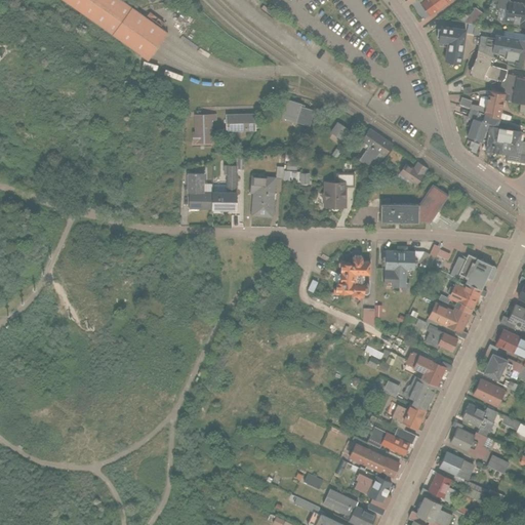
[(145,16),(121,0),(62,0),(149,61),(152,56),(156,50),(160,44),(165,38),(168,33),(145,16)]
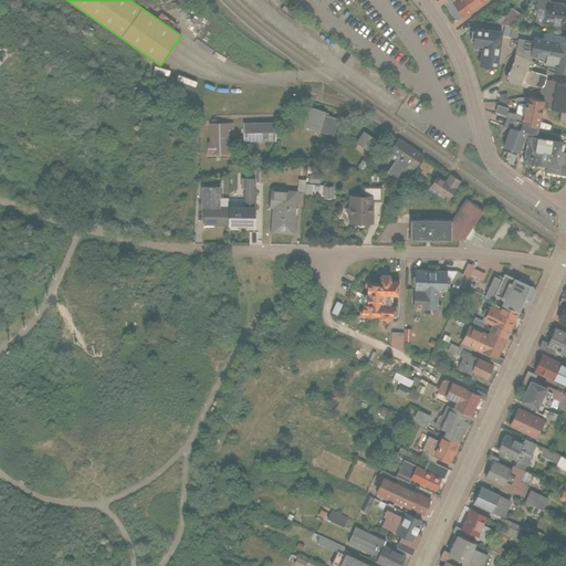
[(457,0),(456,1),(467,18),(491,0),(457,0)]
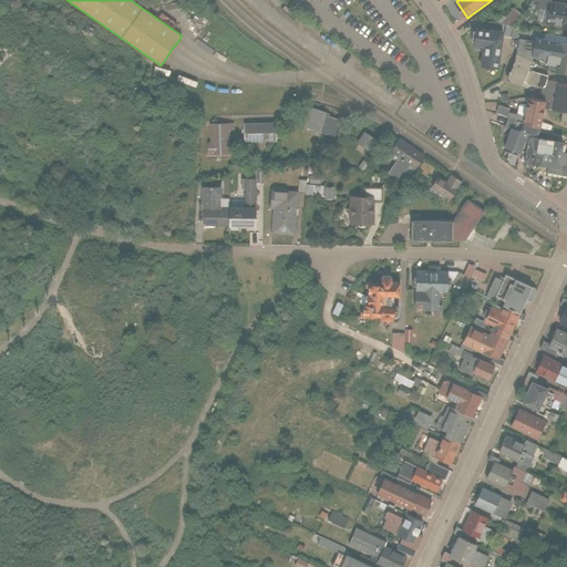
[(566,2),(550,0),(547,19),(564,21),(562,33),(566,33),(566,2)]
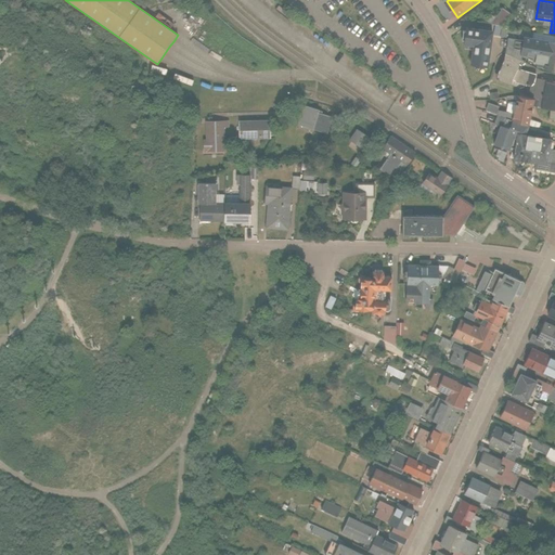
[(493,22),(502,27),(512,12),(503,7),(493,22)]
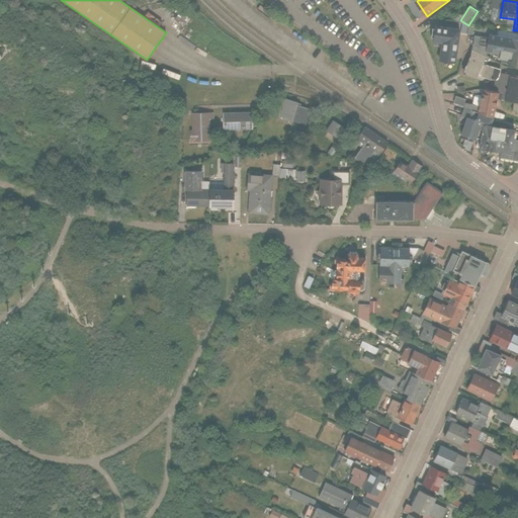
[(441,60),(457,62),(461,26),(436,23),(434,41),(443,42),(441,60)]
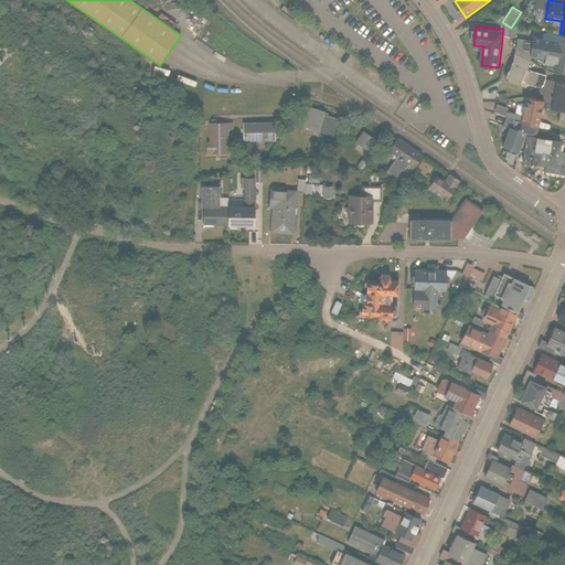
[(532,36),(564,41),(564,36),(513,28),(512,35),(519,38),(531,39),(532,36)]
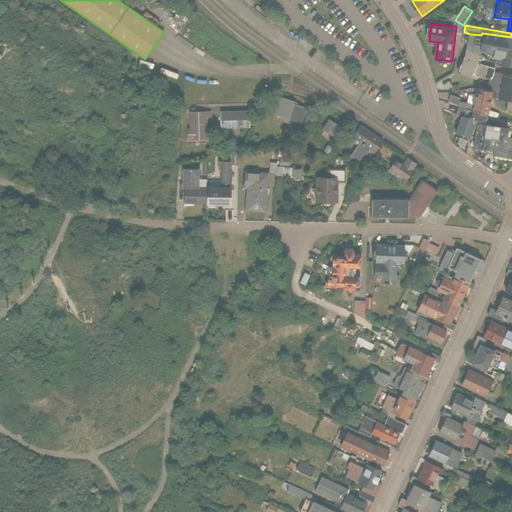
[(511,65),(511,37),(482,33),(481,35),(479,49),(483,50),(498,52),(496,62),(511,65)]
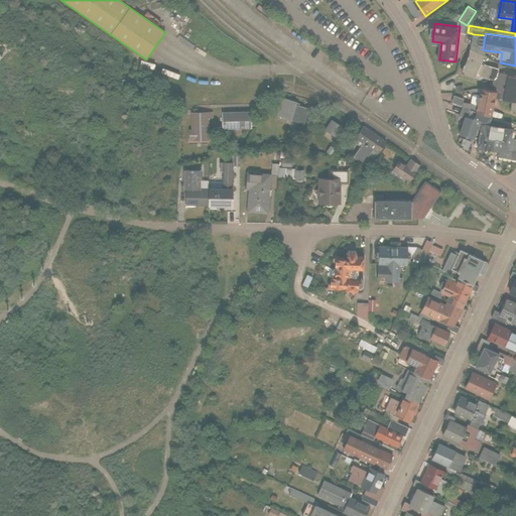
[(483,49),(485,35),(474,34),(471,50),(486,56),(487,50),(483,49)]
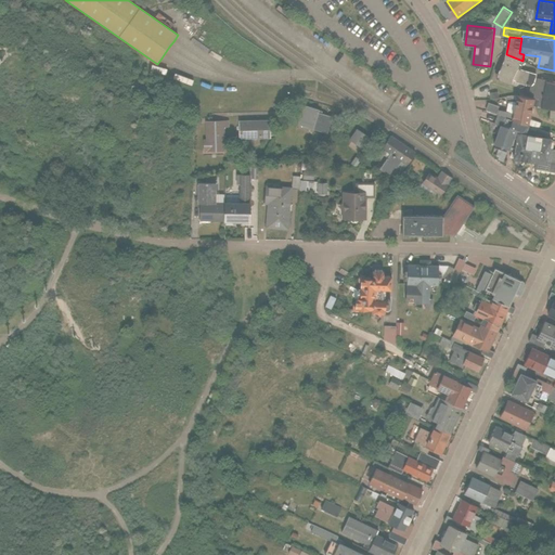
[(523,61),(506,54),(505,61),(499,76),(513,84),(514,80),(533,87),(539,74),(520,69),(523,61)]
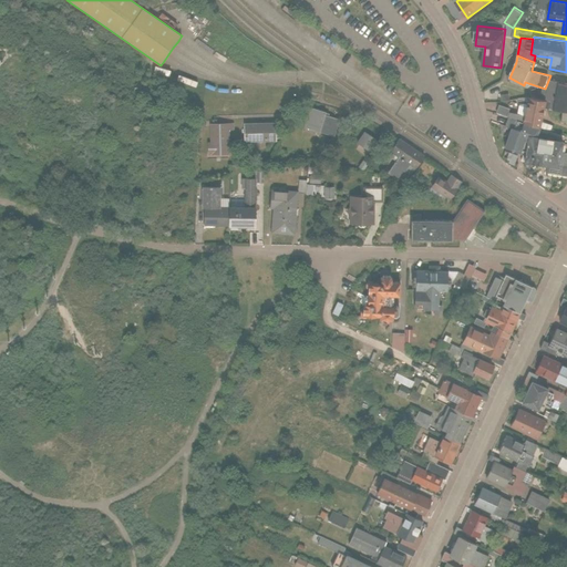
[(566,111),(566,83),(554,81),(549,109),(566,111)]
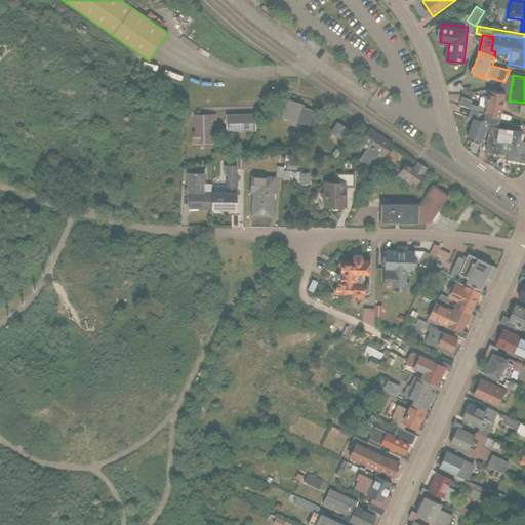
[(505,117),(508,93),(485,90),(482,114),(487,115),(502,117),(505,117)]
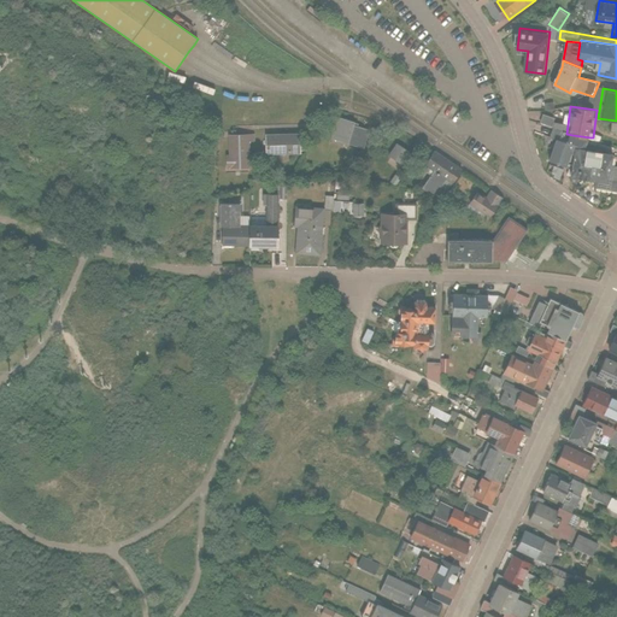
[(371,129),(339,119),(333,140),(365,150),(371,129)]
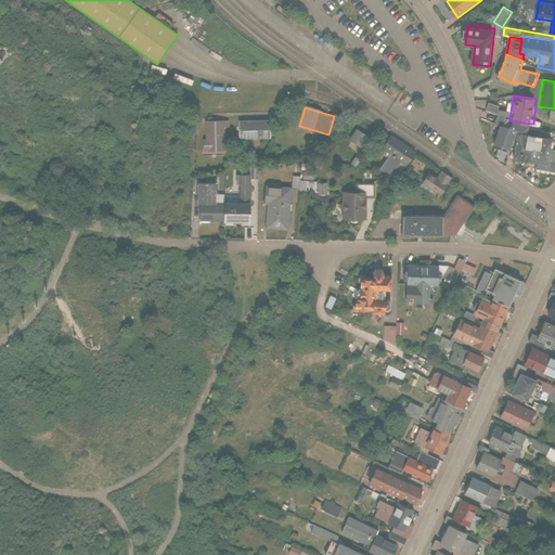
[(272,120),(241,120),(240,139),(271,139),(272,120)]
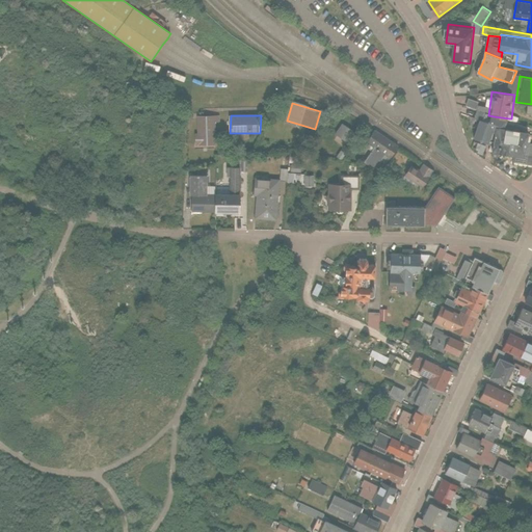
[(220,116),(197,117),(198,148),(217,147),(216,123),(221,122),(220,116)]
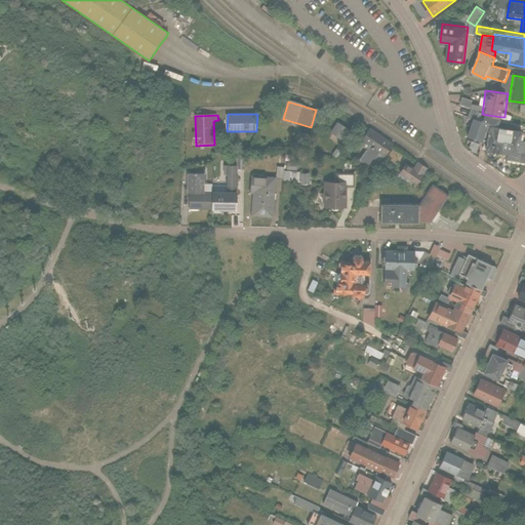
[(475,119),(469,138),(483,143),(490,126),(491,126),(500,127),(502,117),(487,115),(484,121),(475,119)]
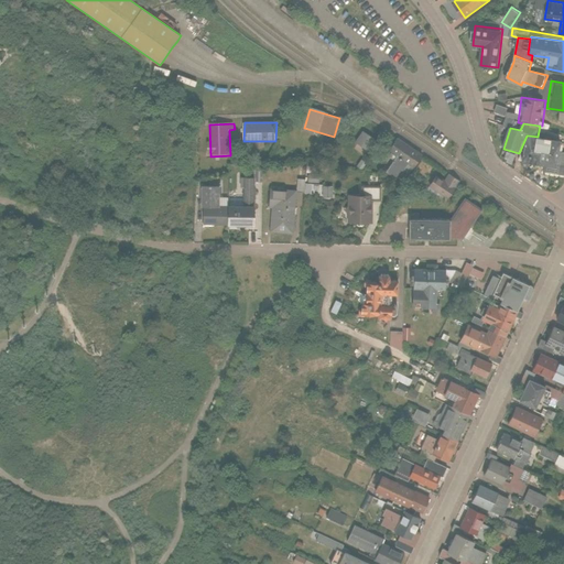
[(379,141),(365,131),(356,143),(370,153),(379,141)]
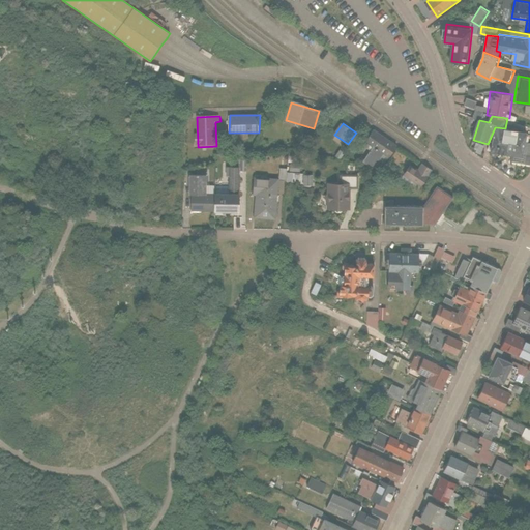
[(529,154),(524,154),(528,131),(505,128),(496,127),(493,150),(513,153),(512,160),(529,163),(529,154)]
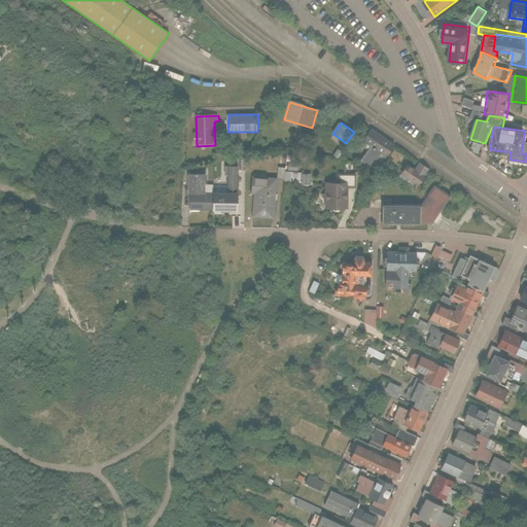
[(395,146),(373,130),(364,140),(372,145),(361,160),(369,165),(373,159),(375,160),(380,151),(388,156),(395,146)]
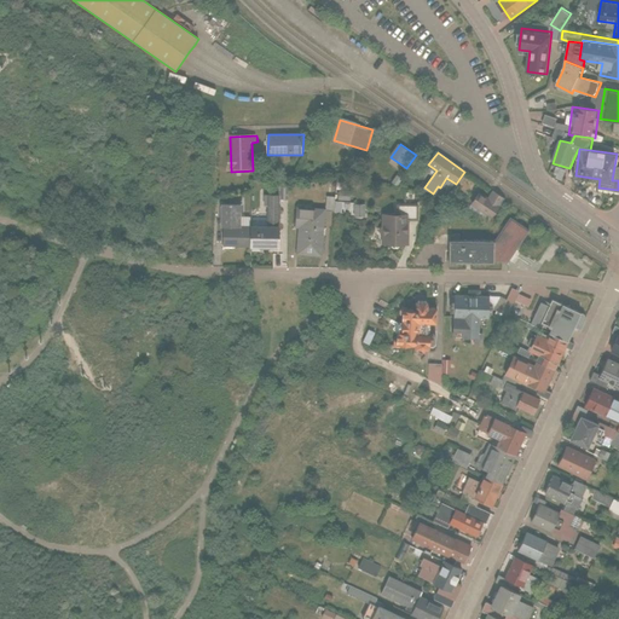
[(507,198),(493,190),(490,197),(480,191),(472,207),(493,220),(507,198)]
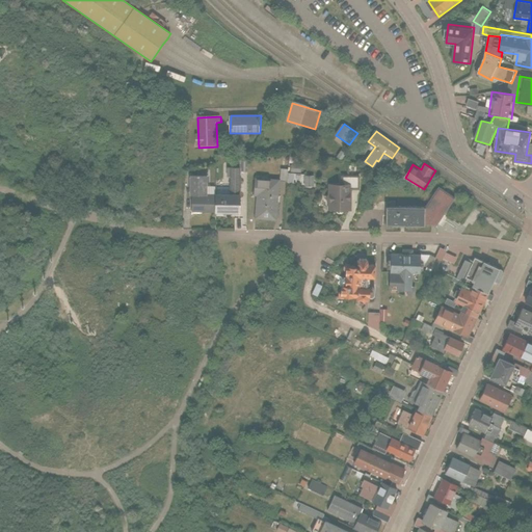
[(242,168),(227,168),(227,176),(231,176),(231,193),(242,194),(242,168)]
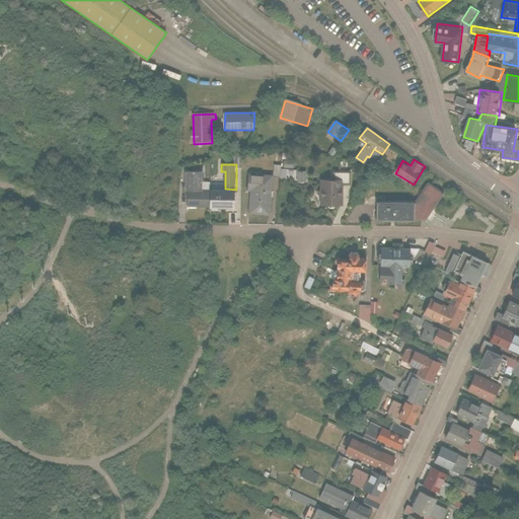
[(210,179),(210,168),(189,168),(189,189),(201,189),(202,179),(210,179)]
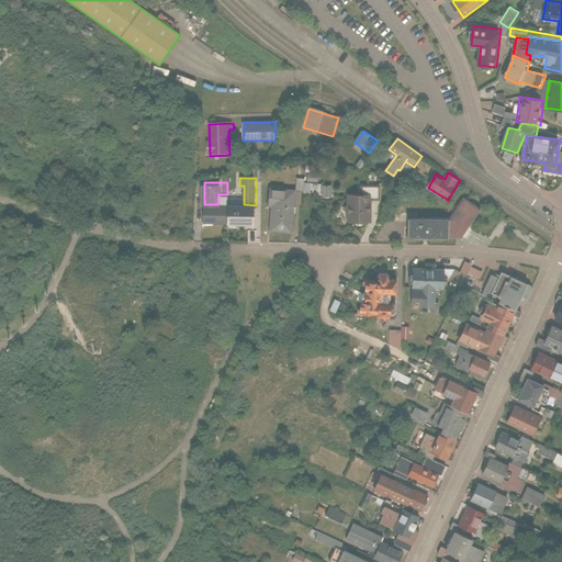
[(333,184),(323,184),(323,195),(334,195),(333,184)]
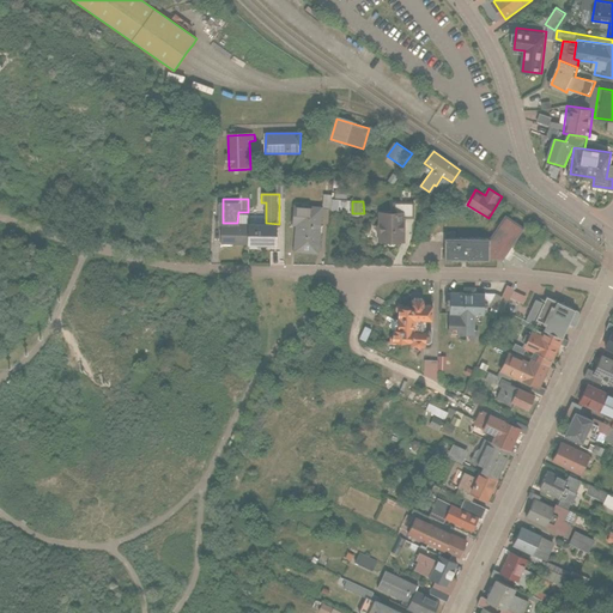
[(417,202),(394,204),(394,214),(406,213),(406,219),(418,219),(417,202)]
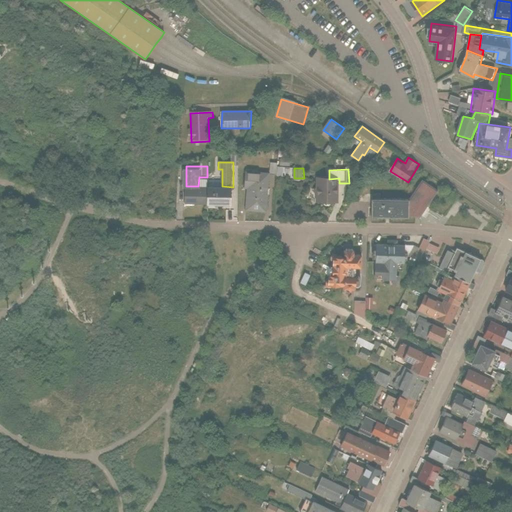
[(271,174),(245,173),(244,187),(248,187),(247,212),(269,213),(271,174)]
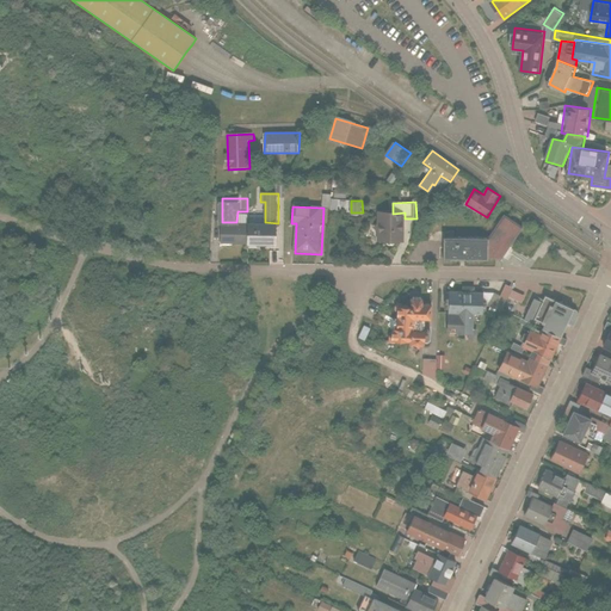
[(405,218),(405,213),(393,214),(377,214),(378,228),(375,227),(375,236),(380,236),(378,241),(389,244),(395,244),(397,240),(406,240),(405,218)]
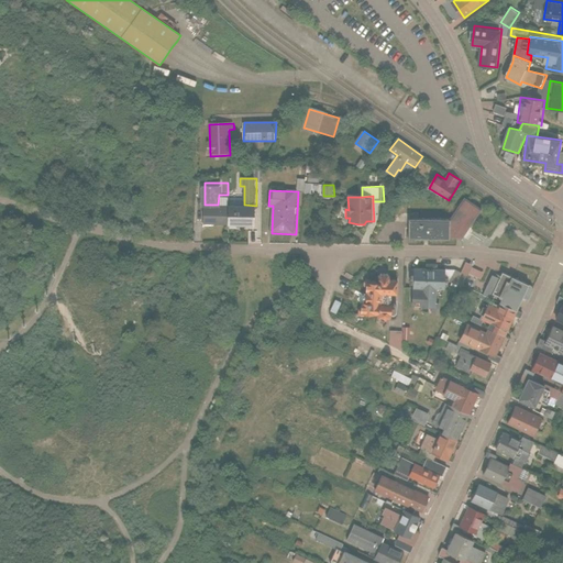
[(450,219),(409,219),(409,239),(429,239),(449,239),(449,236),(464,236),(470,230),(484,209),(465,196),(450,219)]
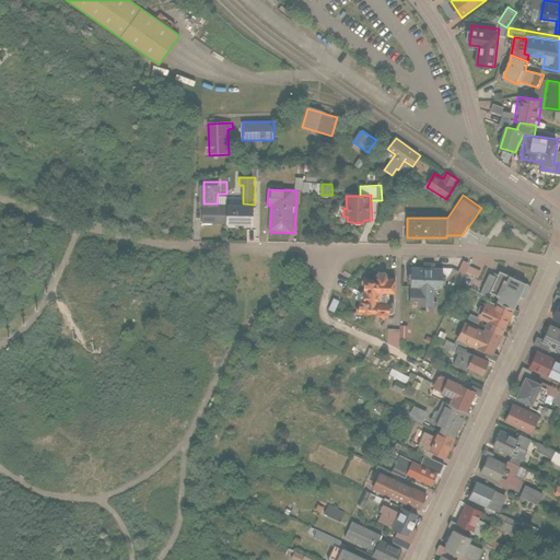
[(223,222),(223,203),(217,203),(203,203),(202,222),(223,222)]
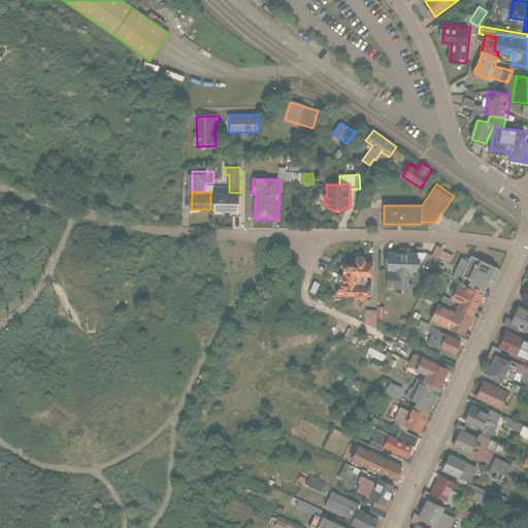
[(239,210),(240,193),(229,192),(210,192),(210,209),(239,210)]
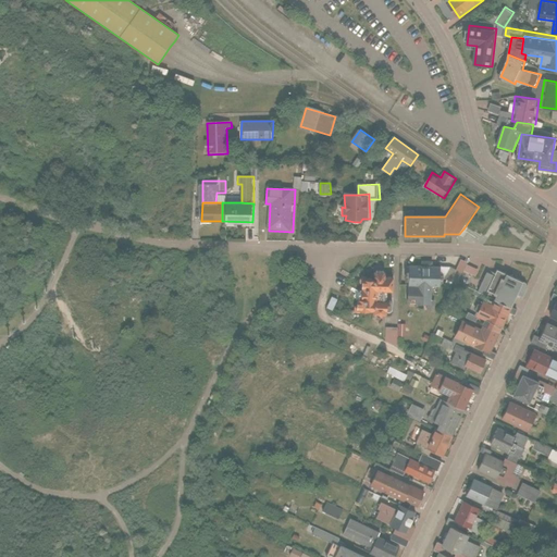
[(423,265),(410,265),(410,285),(409,302),(419,302),(431,304),(432,286),(441,286),(441,277),(442,267),(434,267),(434,263),(434,260),(423,260),(423,265)]
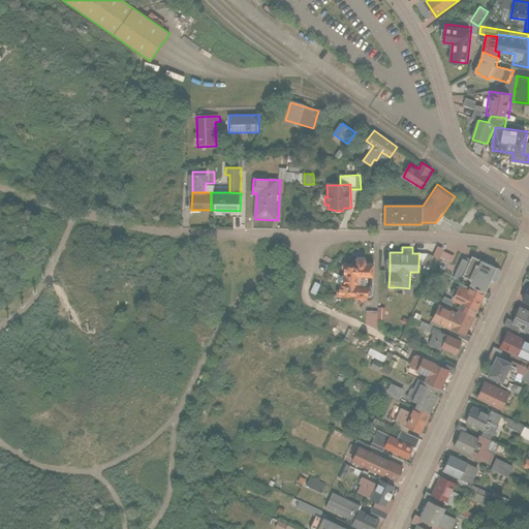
[(450,267),(456,256),(445,252),(441,262),(450,267)]
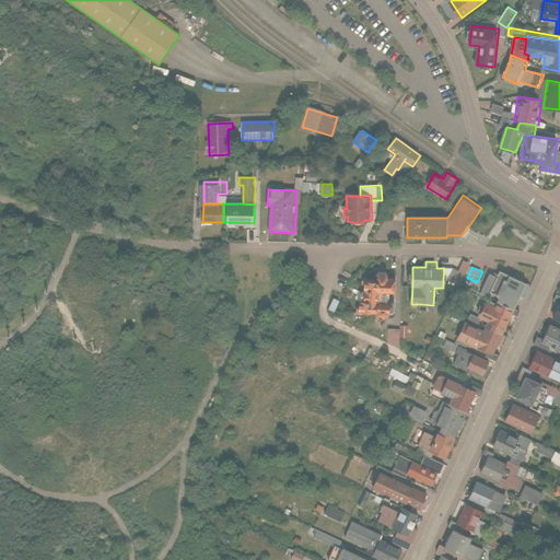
[(452,268),(444,268),(443,279),(448,279),(462,283),(466,273),(452,268)]
